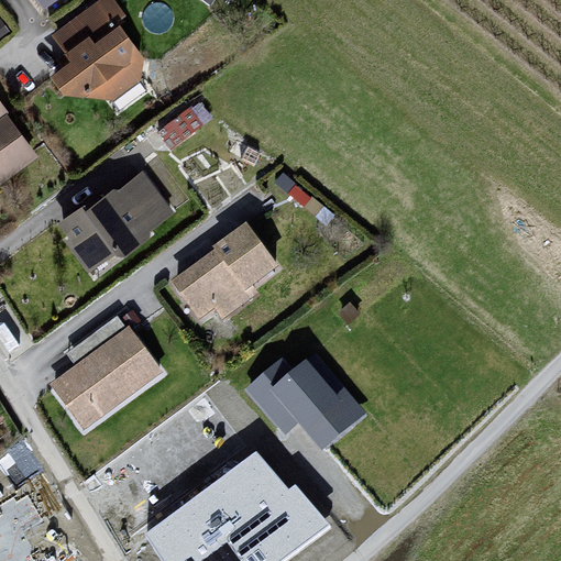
[(29,0),(39,12),(57,0),(29,0)]
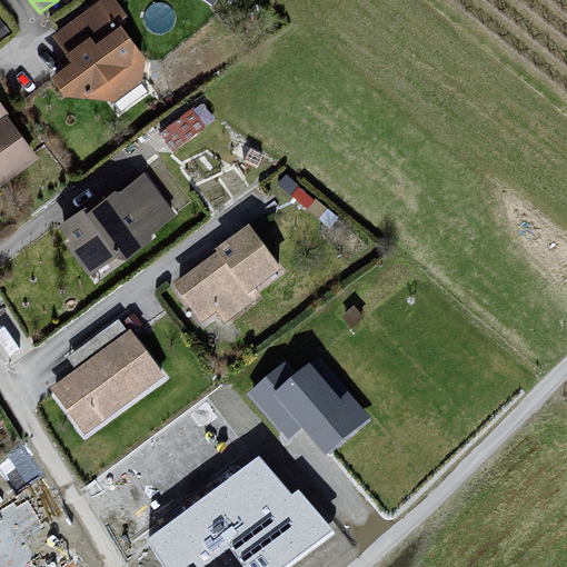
[(57,55),(39,81),(67,109),(103,113),(137,87),(138,63),(107,20),(120,16),(110,0),(92,0),(48,31),(57,55)]
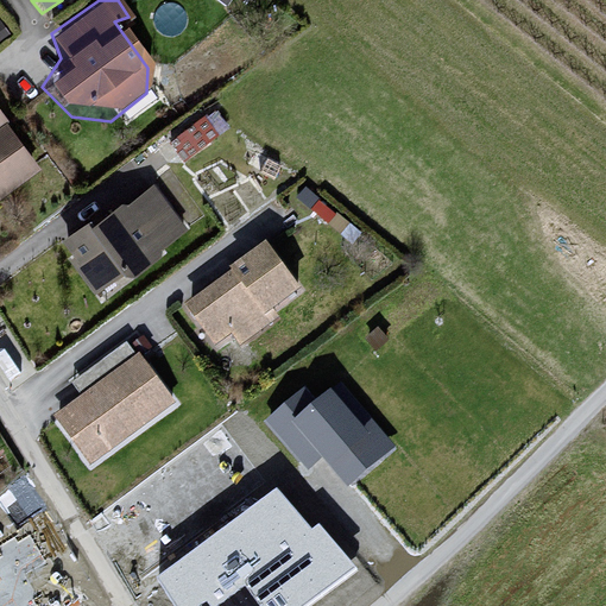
[(0,183),(26,164),(0,120),(0,183)]
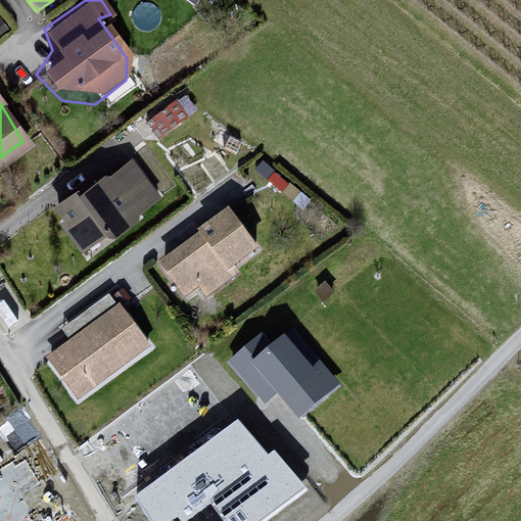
[(128,161),(46,208),(82,261),(159,198),(128,161)]
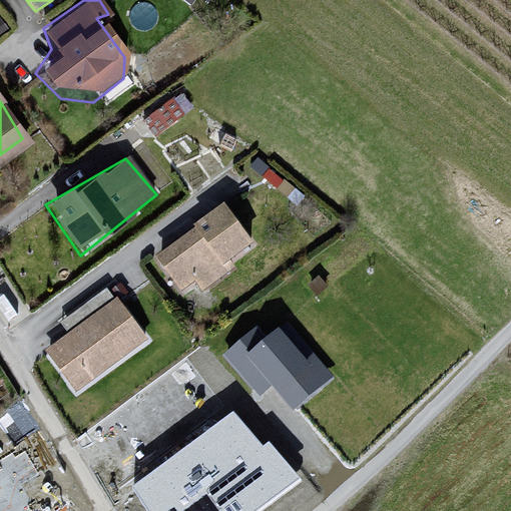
[(231,213),(166,263),(188,292),(195,287),(203,298),(237,272),(233,267),(258,247),(231,213)]
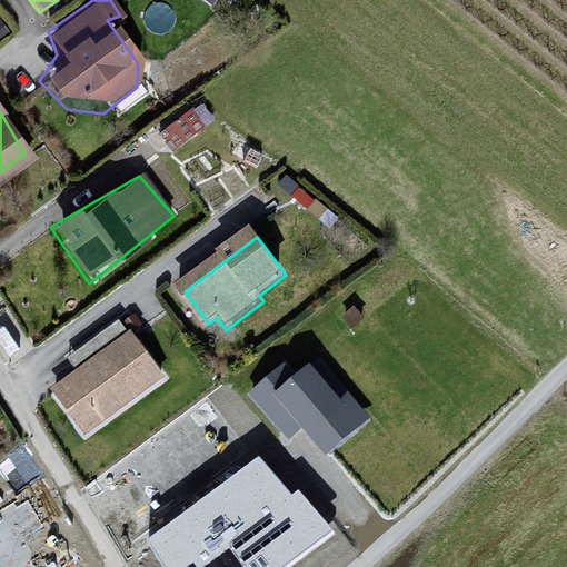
[(137,337),(57,394),(88,436),(168,380),(137,337)]
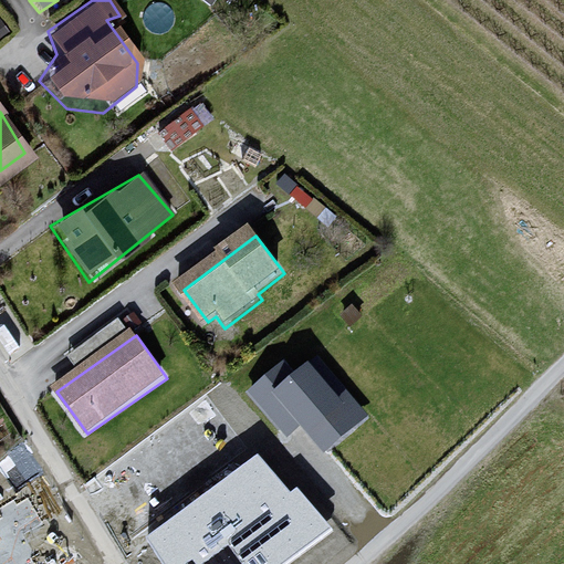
[(290,368),(256,397),(292,441),(311,426),(332,451),(369,420),(321,362),(300,379),(290,368)]
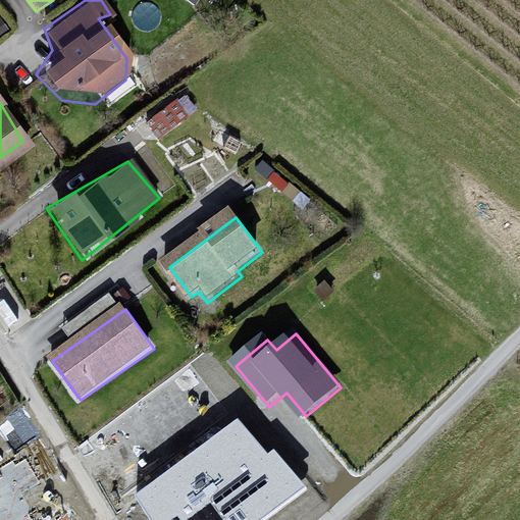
[(240,415),(133,497),(149,519),(266,519),(306,490),(277,452),(271,456),(240,415)]
